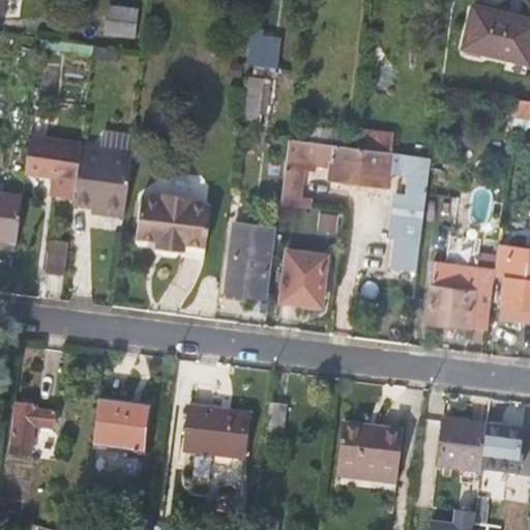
[(104,36),(134,39),(137,10),(107,7),(104,36)]
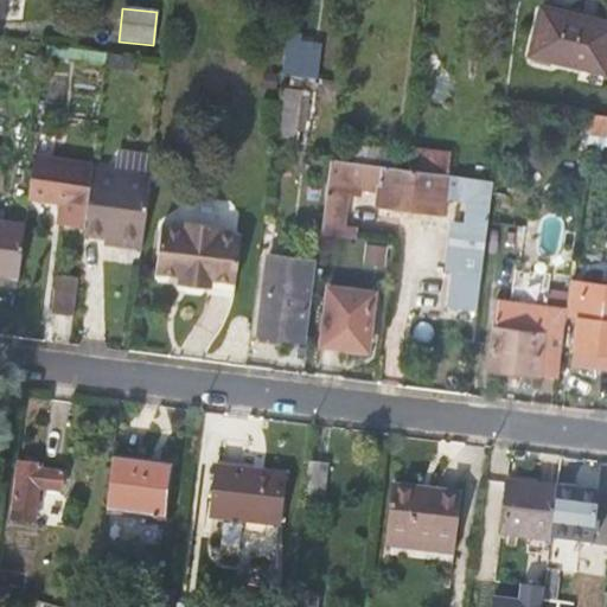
[(528,58),(605,75),(606,65),(606,25),(540,10),(528,58)]
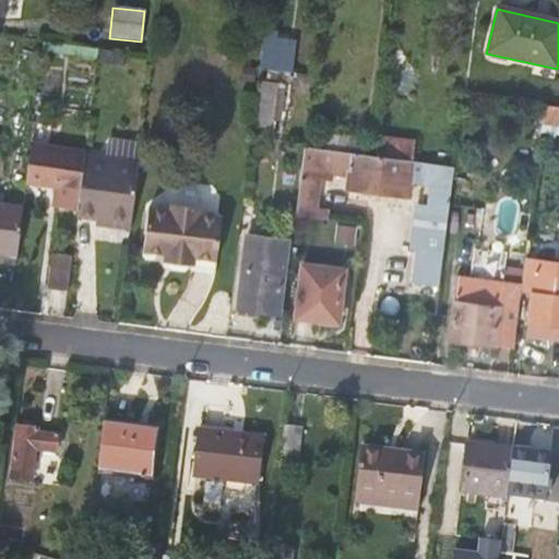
[(271,36),(263,36),(259,69),(278,71),(290,73),(290,67),(285,66),(288,48),(270,45),(271,36)]
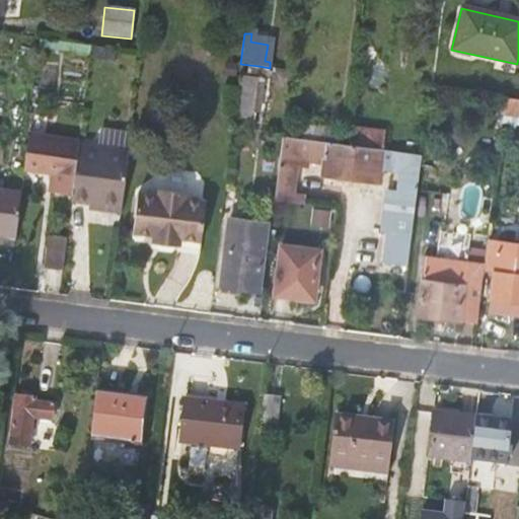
[(40,49),(90,56),(91,46),(41,39),(40,49)]
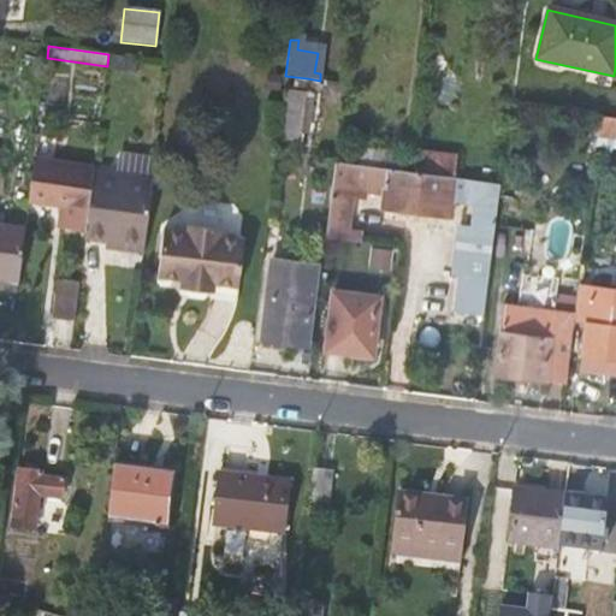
[(122,71),(124,55),(108,54),(107,66),(106,69),(122,71)]
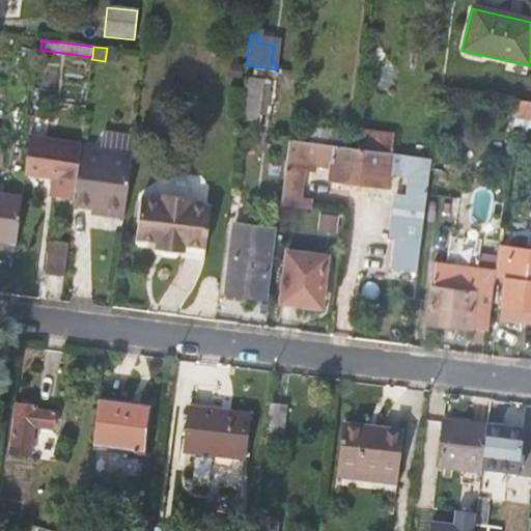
[(115,62),(117,49),(107,48),(105,61),(115,62)]
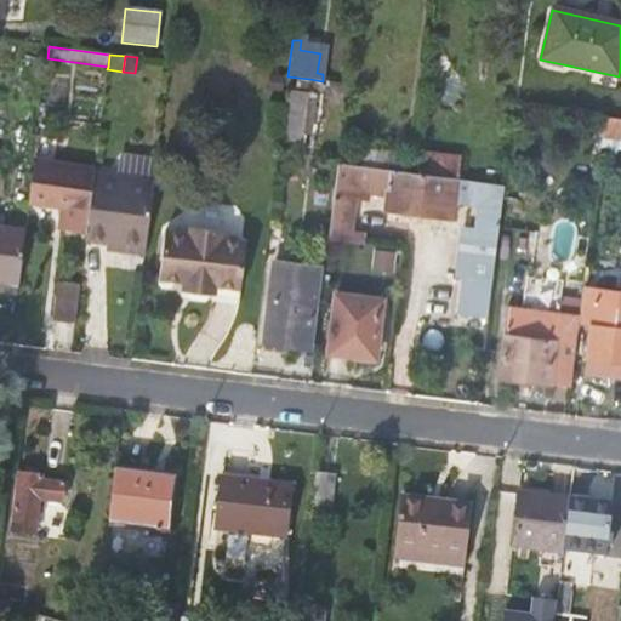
[(302,143),(309,79),(288,77),(279,141),(302,143)]
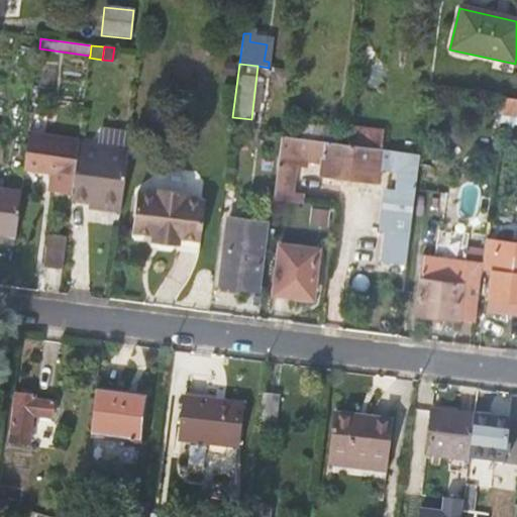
[(516,123),(516,99),(502,97),(499,121),(516,123)]
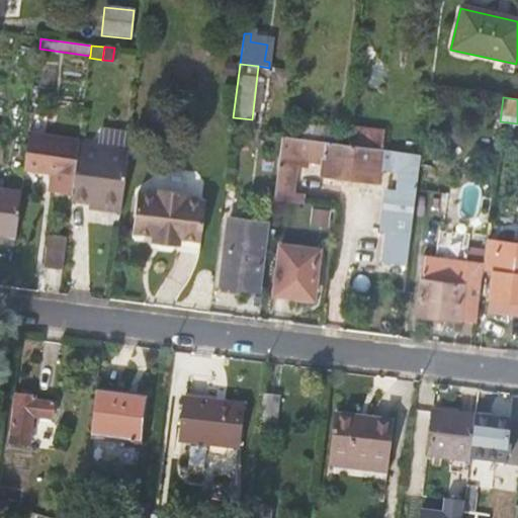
[(34,106),(33,115),(45,116),(47,107),(34,106)]
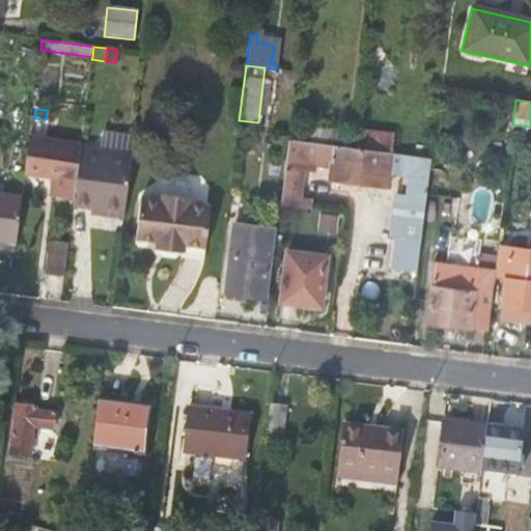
[(306,129),(304,142),(348,148),(348,136),(306,129)]
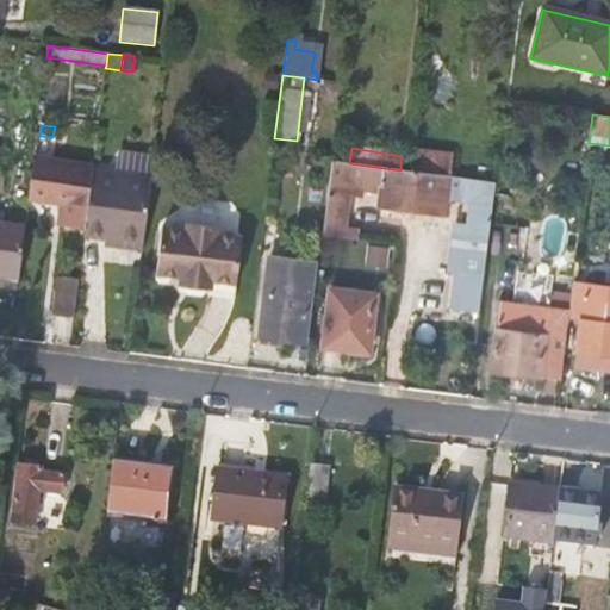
[(450,156),(409,149),(405,170),(449,178),(450,156)]
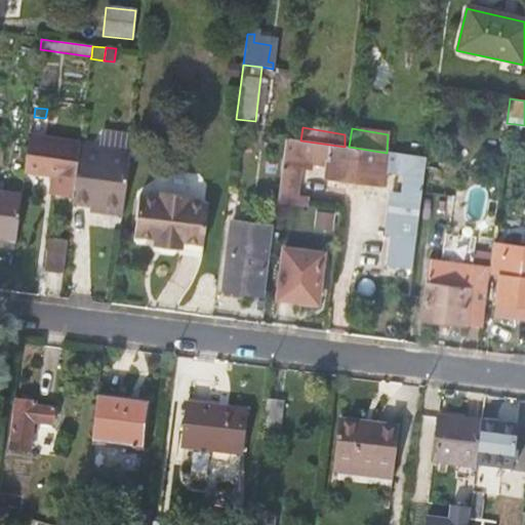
[(102,153),(129,156),(132,132),(105,129),(102,153)]
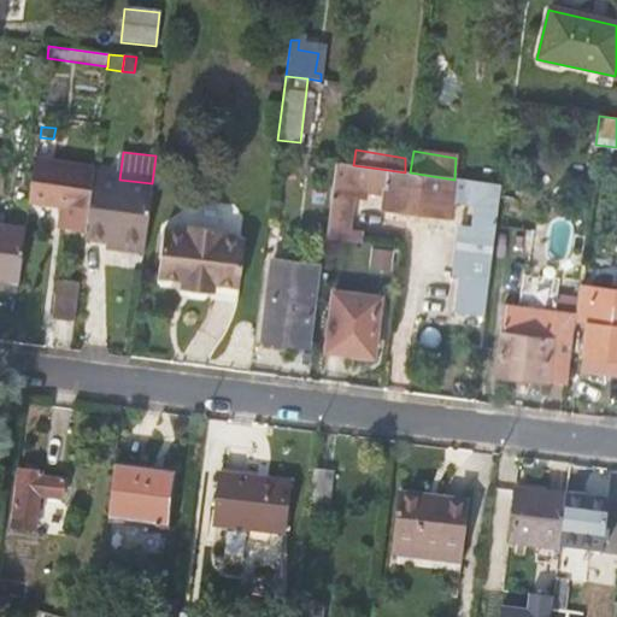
[(63,230),(86,233),(93,176),(94,170),(34,163),(29,201),(66,206),(63,230)]
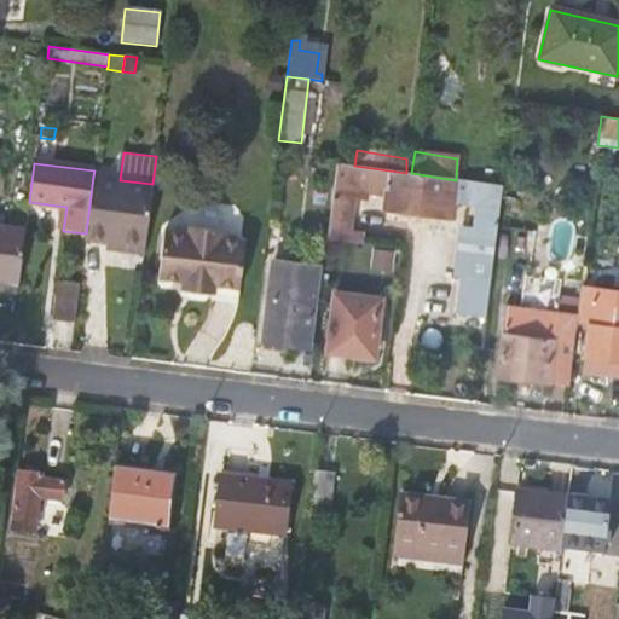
[(455,195),(456,180),(411,173),(406,173),(354,166),(336,163),(328,233),(345,236),(350,201),(365,203),(366,195),(382,196),(380,212),(437,219),(437,217),(449,218),(452,194),(455,195)]
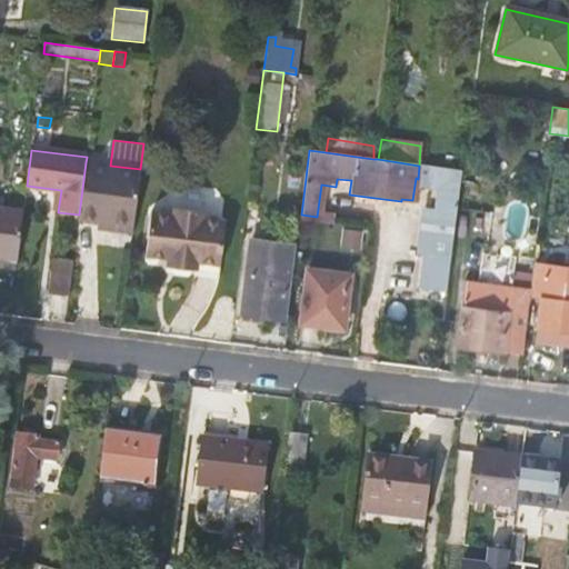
[(110,166),(86,162),(79,215),(79,221),(99,223),(133,228),(140,169),(110,166)]
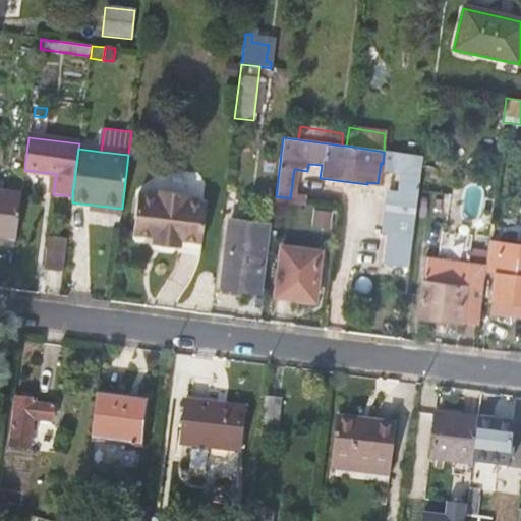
[(407,267),(421,156),(396,153),(394,173),(400,174),(398,191),(387,190),(381,234),(387,235),(383,264),(407,267)]
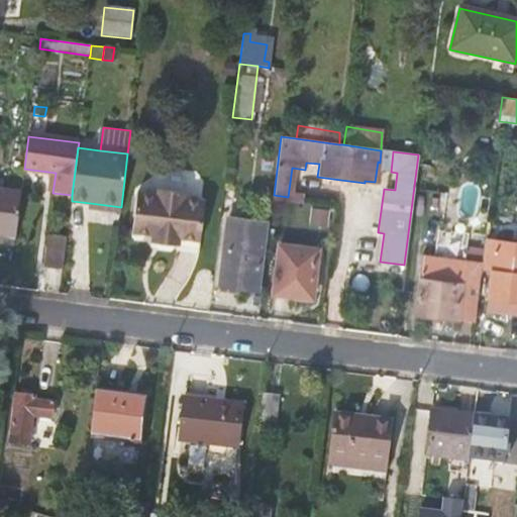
[(205,198),(185,195),(185,190),(159,187),(158,192),(137,190),(132,230),(152,232),(152,239),(179,242),(180,235),(201,238),(202,223),(205,198)]
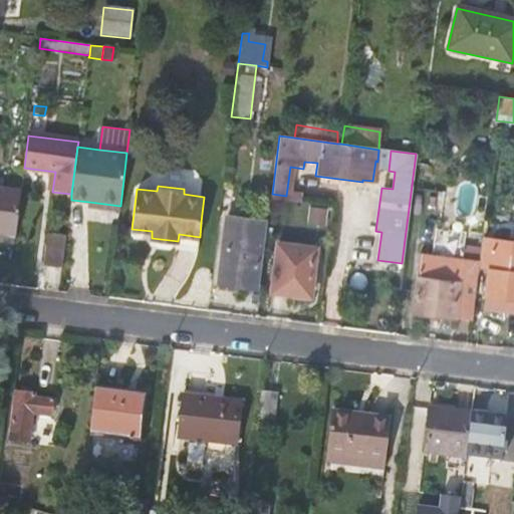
[(0,232),(4,233),(15,235),(21,191),(0,187),(0,232)]
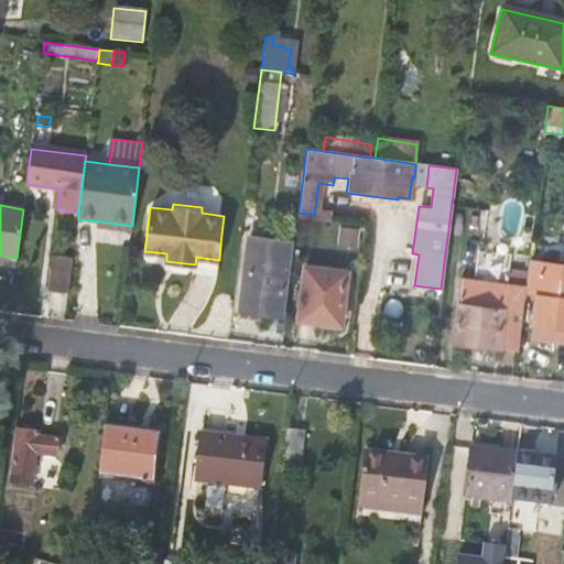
[(97,228),(131,234),(132,226),(98,221),(97,228)]
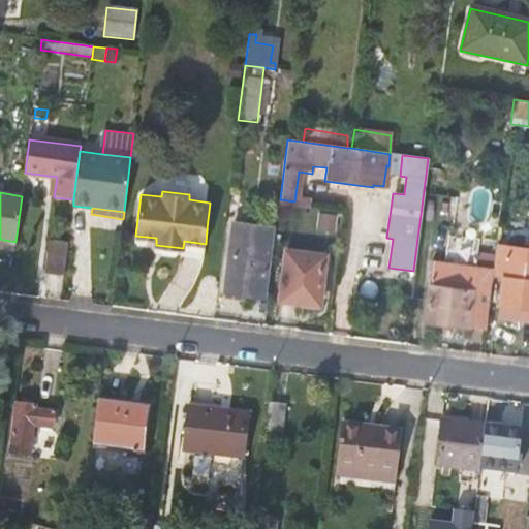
[(316,222),(334,224),(335,217),(318,215),(316,222)]
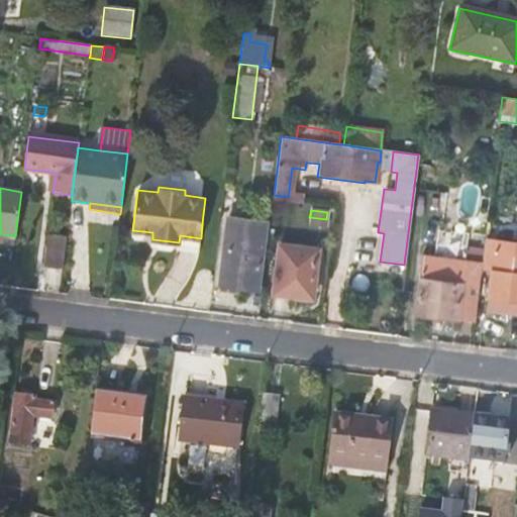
[(217,286),(259,291),(267,223),(227,217),(217,286)]
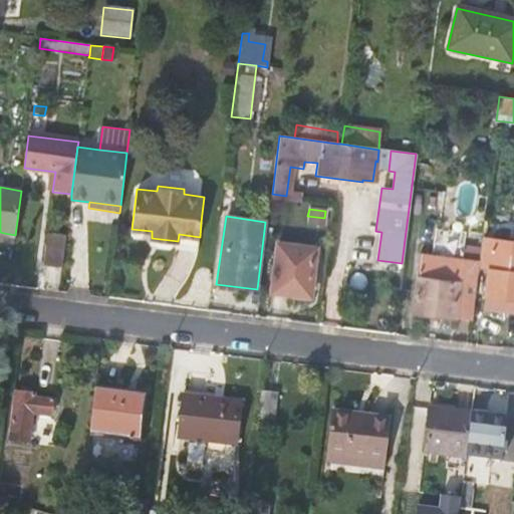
[(3,242),(14,243),(15,235),(4,233),(3,242)]
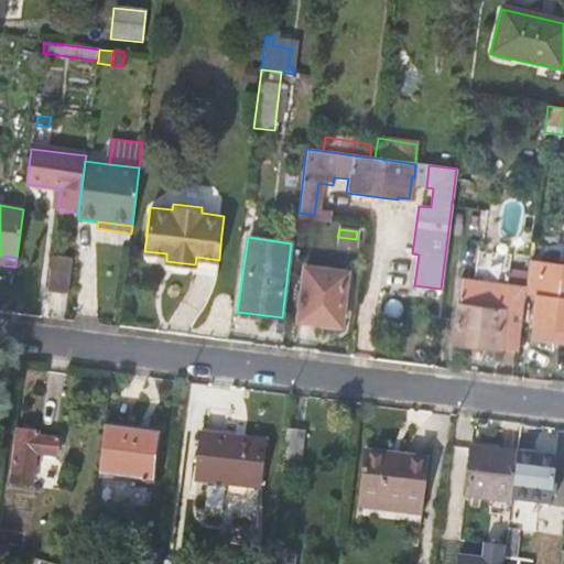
[(45,291),(68,294),(73,260),(51,257),(45,291)]
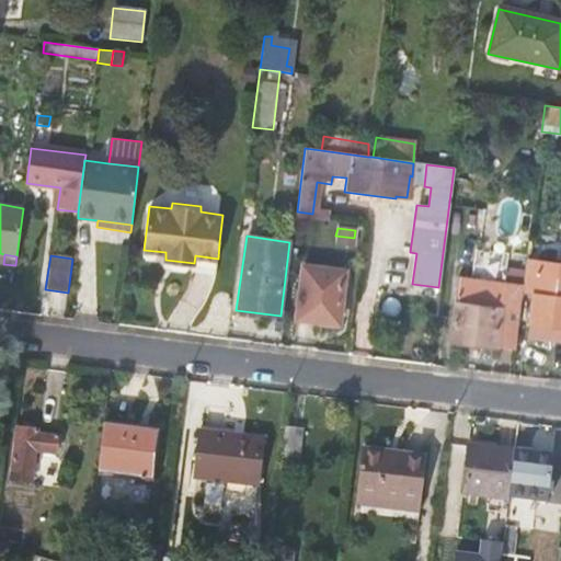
[(535,296),(538,265),(525,263),(522,289),(522,295),(535,296)]
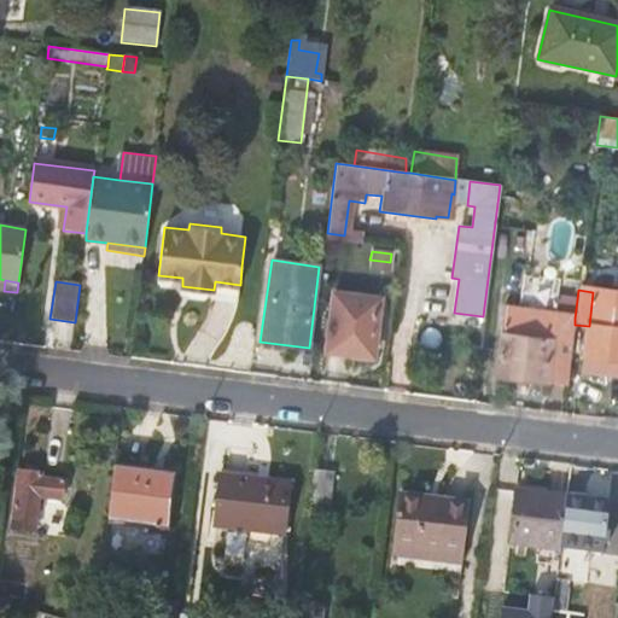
[(617,295),(593,292),(589,326),(583,373),(602,375),(600,392),(607,394),(610,375),(617,377),(617,295)]
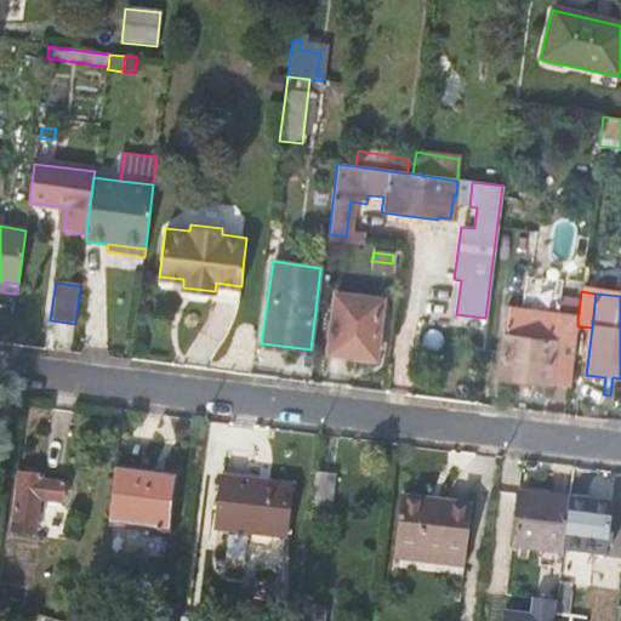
[(330,353),(376,359),(383,302),(337,297),(330,353)]
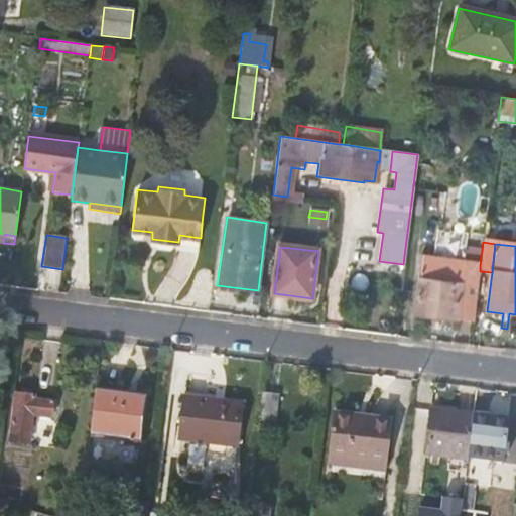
[(414,316),(473,325),(474,318),(475,309),(480,271),(480,266),(421,259),(414,316)]
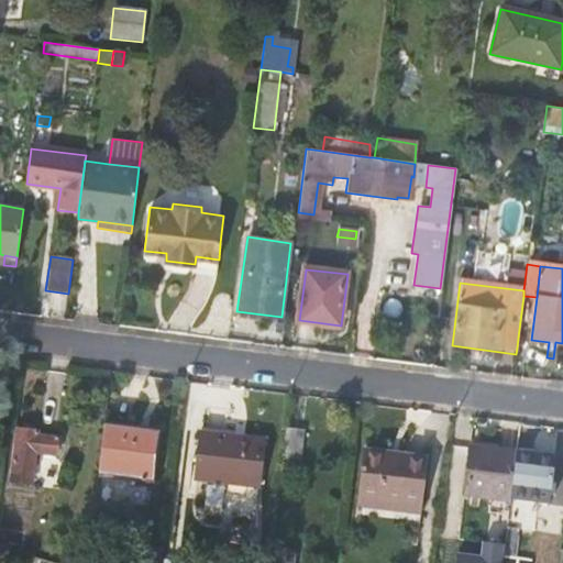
[(155,435),(102,429),(97,474),(151,481),(155,435)]
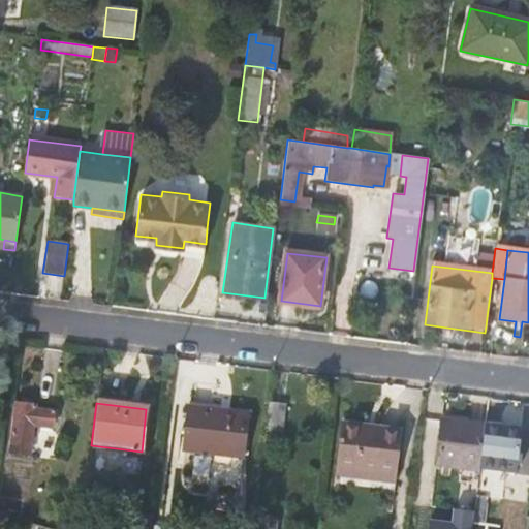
[(6,455),(29,458),(32,429),(50,431),(53,414),(35,411),(35,407),(13,404),(6,455)]
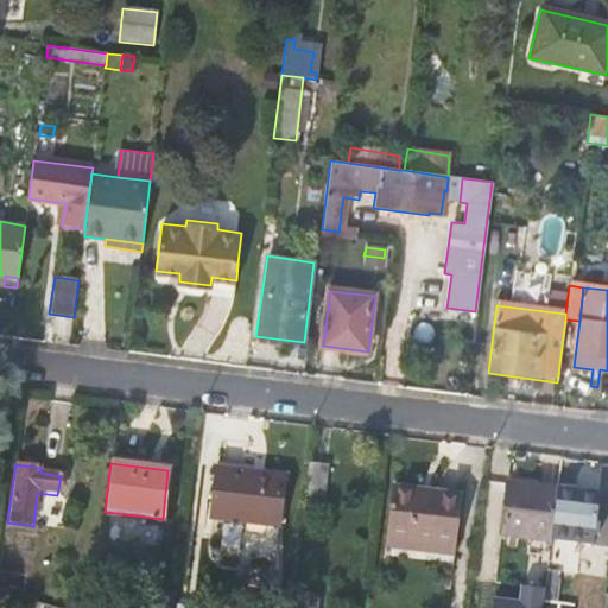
[(305,496),(322,499),(325,468),(310,466),(305,496)]
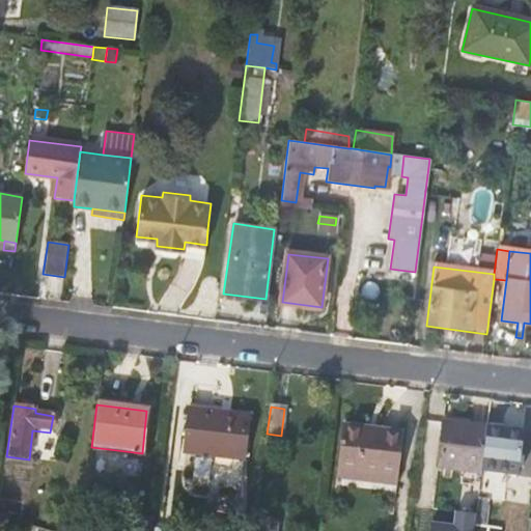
[(182,455),(242,462),(248,418),(189,409),(182,455)]
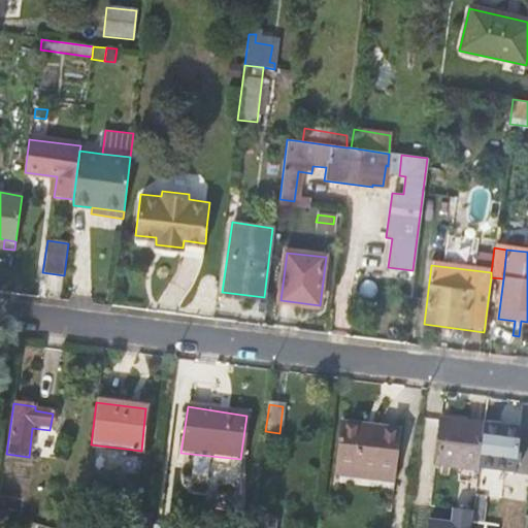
[(436,465),(477,470),(483,427),(484,424),(443,420),(436,465)]
